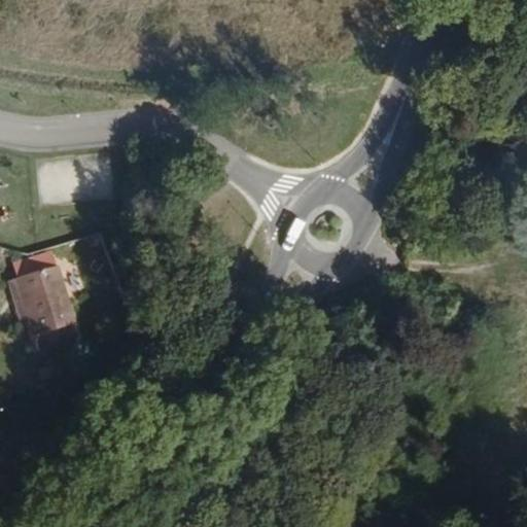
[(12,264),(18,279),(57,267),(51,251),(12,264)]
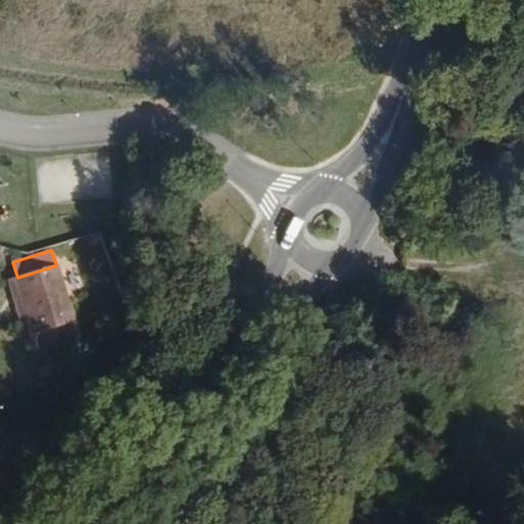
[(80,340),(56,265),(17,277),(30,317),(41,352),(80,340)]
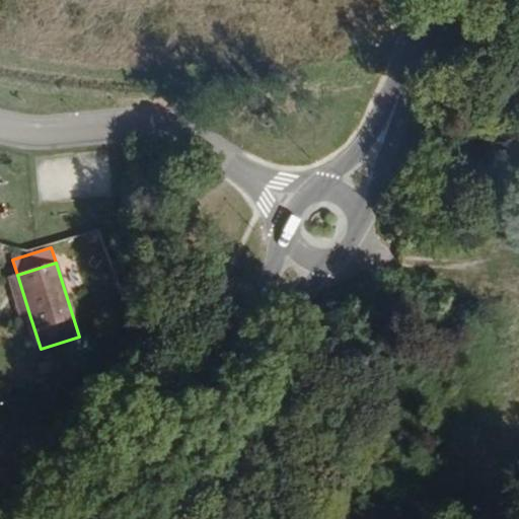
[(29,314),(17,275),(7,278),(20,317),(29,314)]
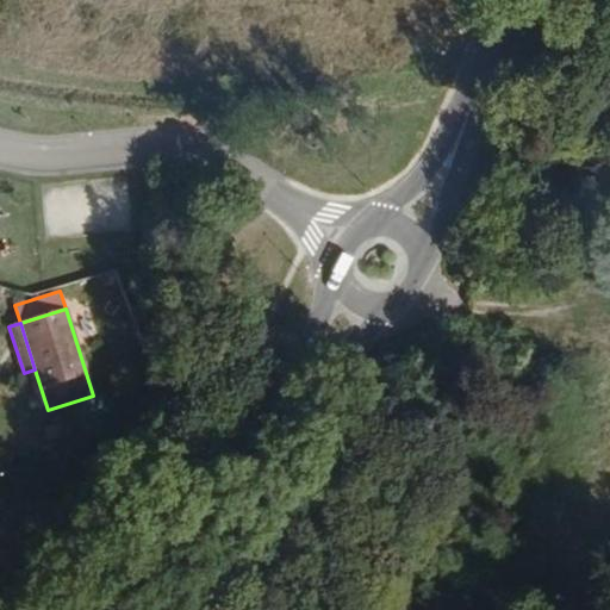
[(453,458),(455,446),(441,442),(437,455),(453,458)]
